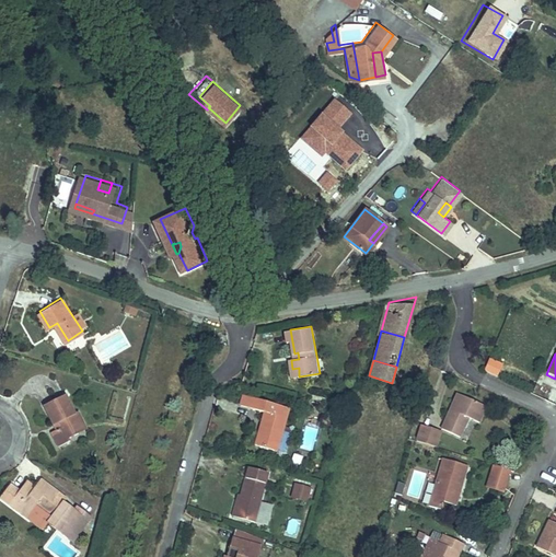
[(74,439),(85,434),(82,428),(90,424),(84,412),(81,413),(71,392),(48,404),(58,424),(66,420),(69,426),(57,432),(64,448),(76,441),(74,439)]
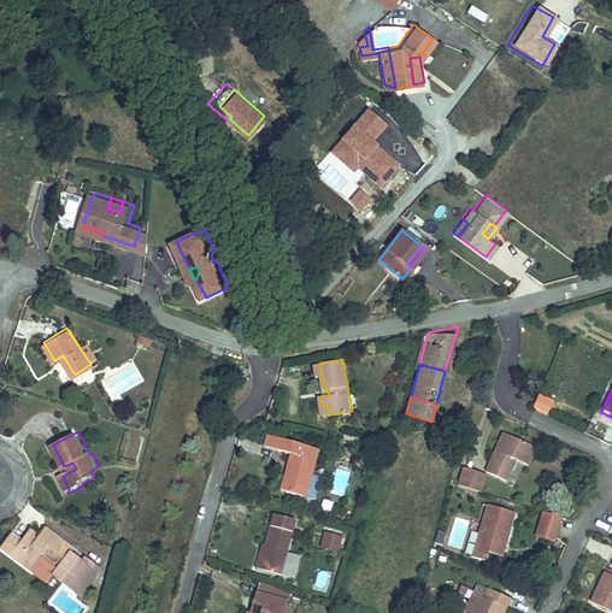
[(298,463),(290,488),(310,494),(318,465),(324,444),(275,431),(271,442),(295,449),(293,461),(298,463)]
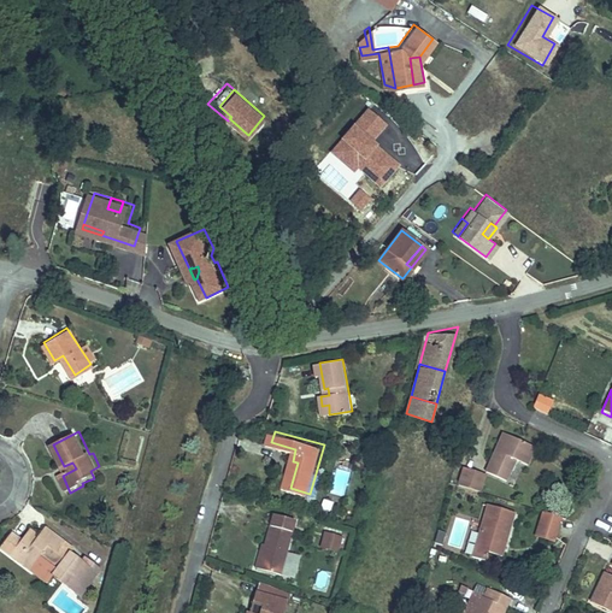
[(501,434),(483,473),(487,475),(504,482),(513,461),(525,467),(534,449),(501,434)]
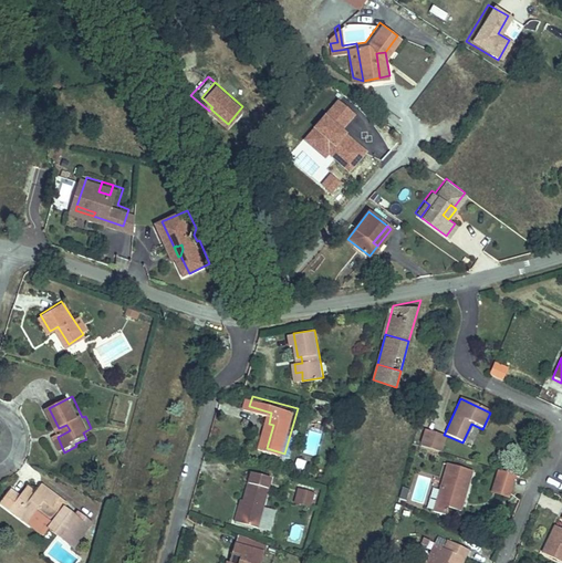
[(262,447),(267,448),(273,425),(269,424),(262,447)]
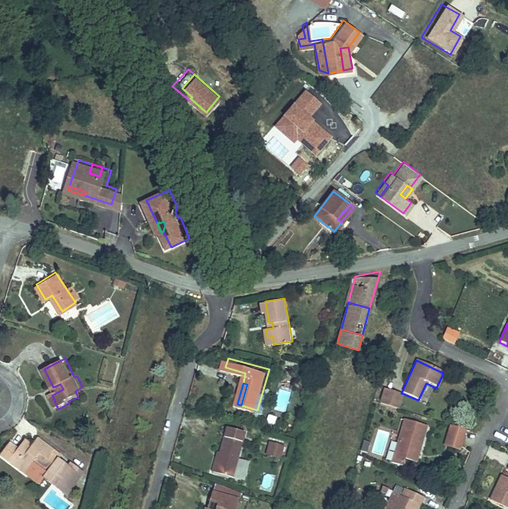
[(265,412),(272,388),(264,386),(257,410),(265,412)]
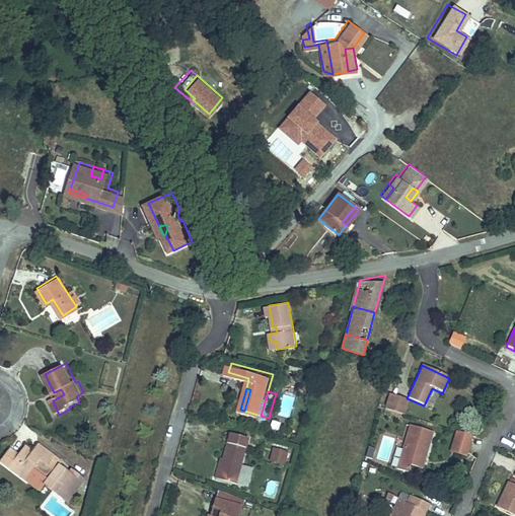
[(76,396),(79,402),(86,398),(83,392),(76,396)]
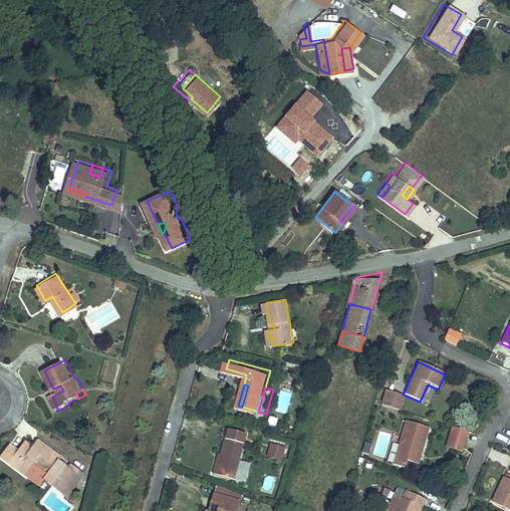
[(390,391),(386,405),(401,411),(406,396),(403,395),(390,391)]
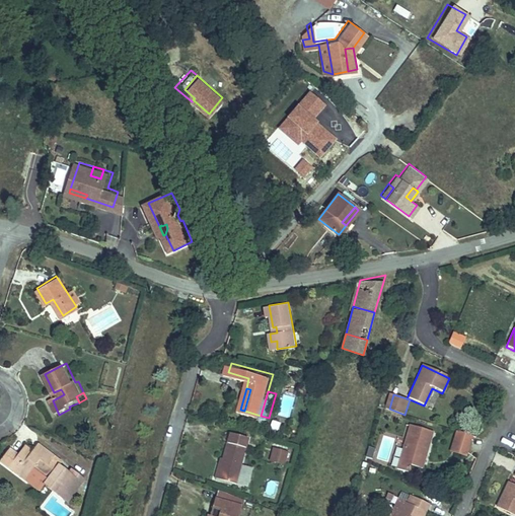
[(274,428),(277,421),(269,418),(266,426),(274,428)]
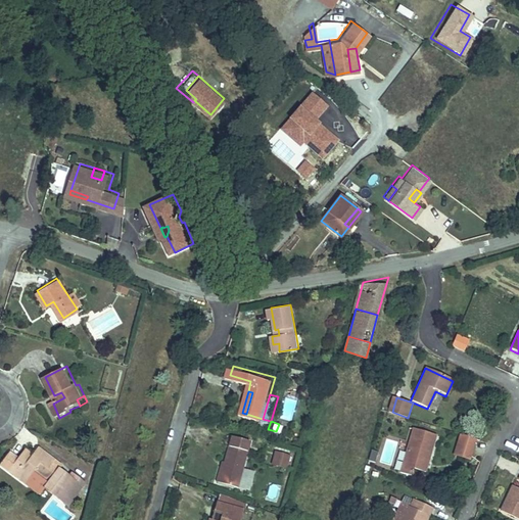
[(411,475),(413,468),(416,459),(428,463),(436,435),(414,428),(400,472),(411,475)]
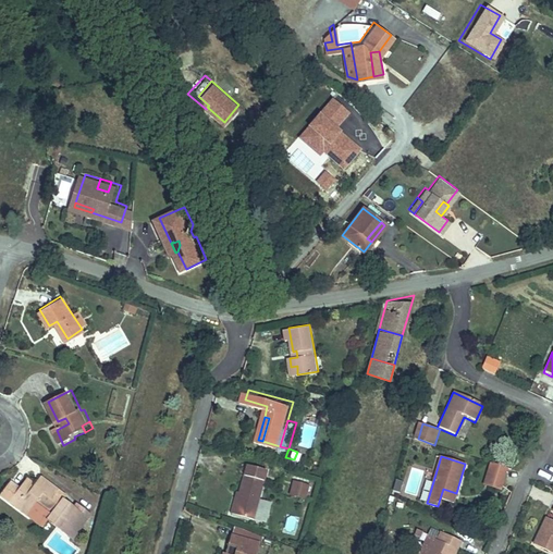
[(246,474),(249,464),(236,459),(233,470),(246,474)]
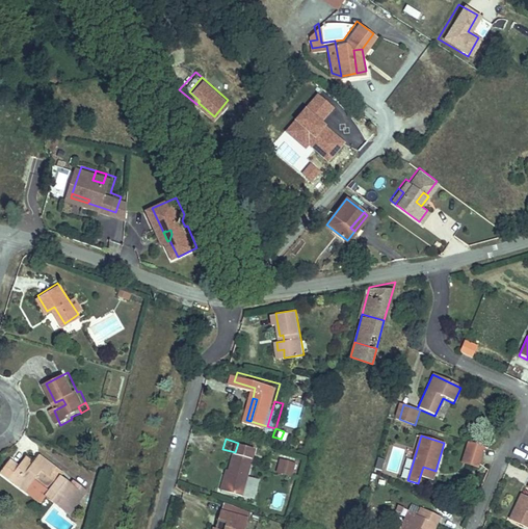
[(475,468),(482,447),(466,442),(459,463),(475,468)]
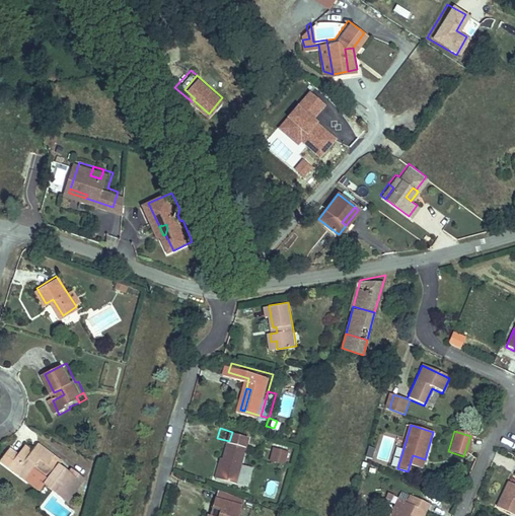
[(242,465),(250,437),(232,432),(229,441),(226,454),(223,453),(217,476),(237,483),(242,465)]
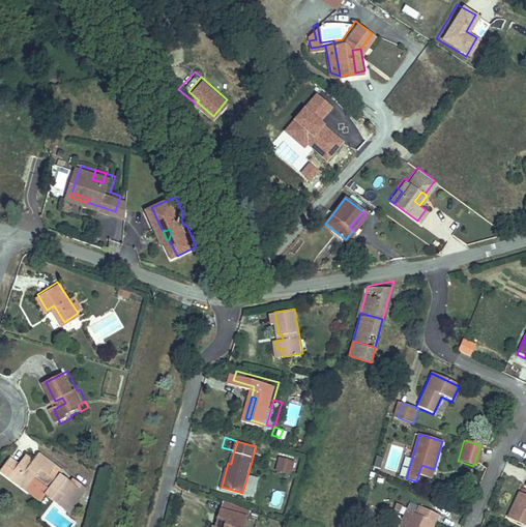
[(35,480),(50,491),(74,508),(86,491),(74,481),(71,484),(61,476),(63,473),(42,458),(37,465),(27,457),(19,467),(10,461),(1,473),(26,492),(35,480)]
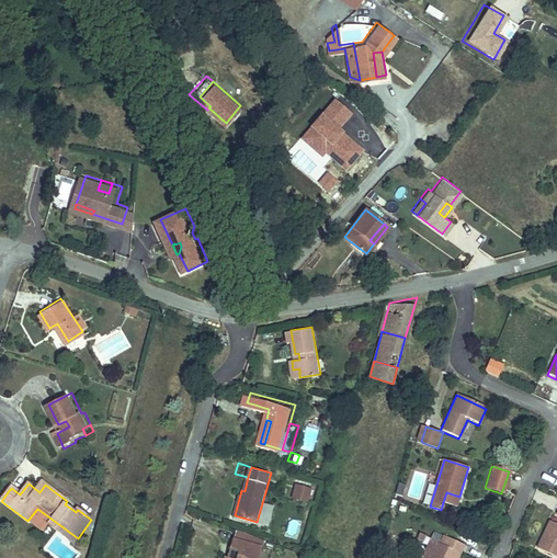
[(309,500),(313,487),(299,484),(296,497),(309,500)]
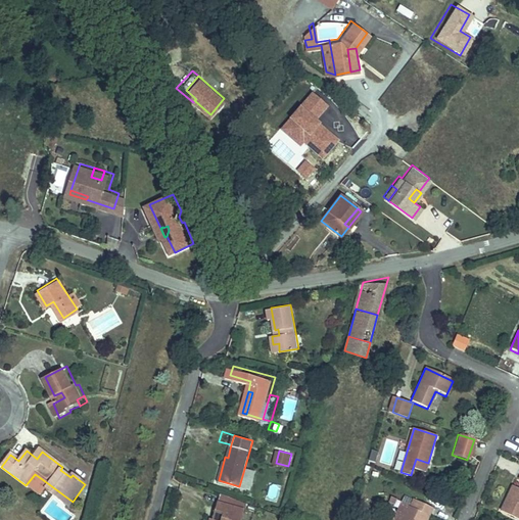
[(416,459),(413,468),(426,472),(428,463),(416,459)]
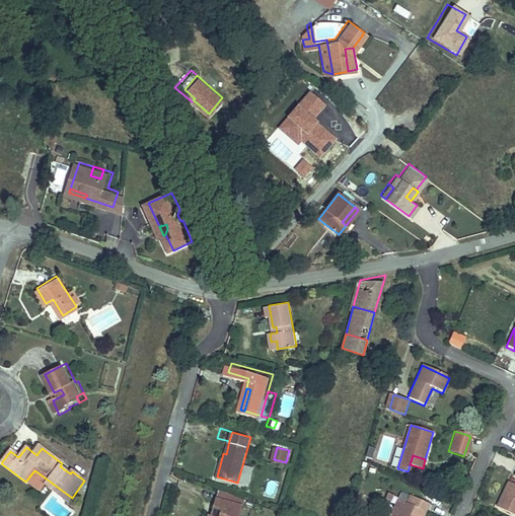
[(247,486),(252,468),(242,465),(237,483),(247,486)]
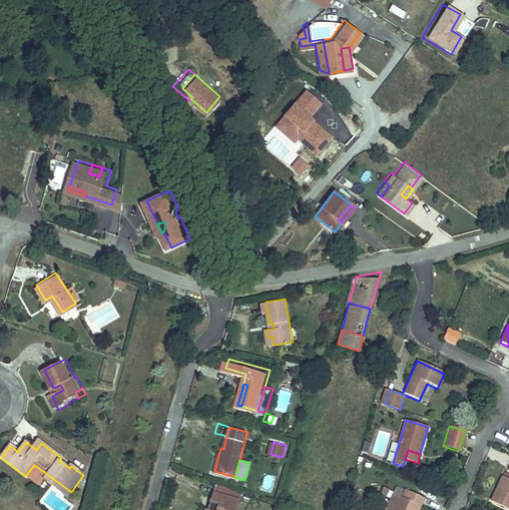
[(71,492),(48,475),(44,480),(67,497),(71,492)]
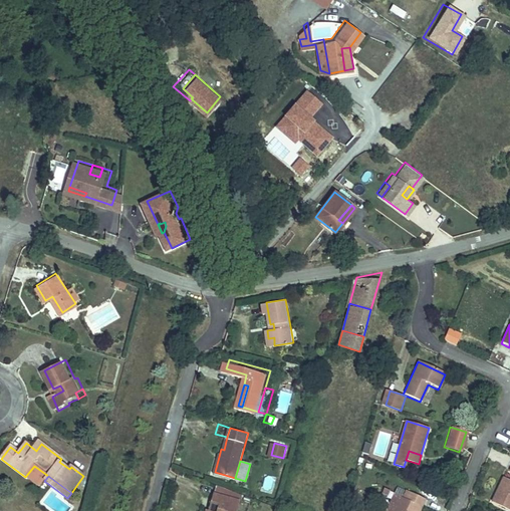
[(509,480),(503,478),(501,483),(509,486),(509,485),(509,480)]
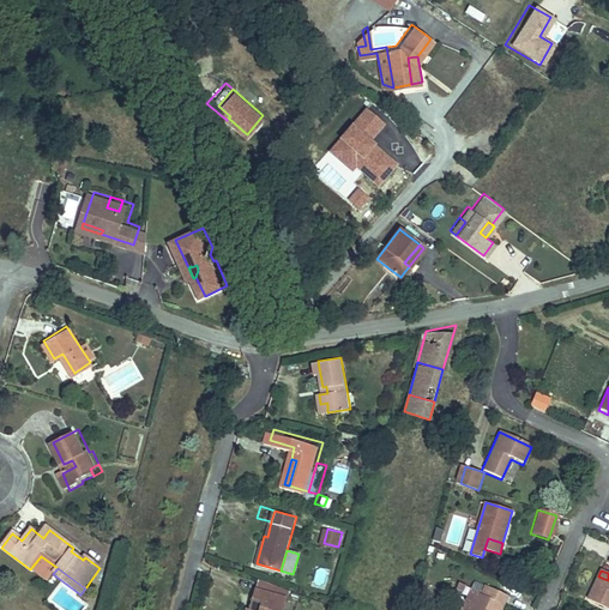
[(288,589),(258,577),(254,589),(285,597),(288,589)]
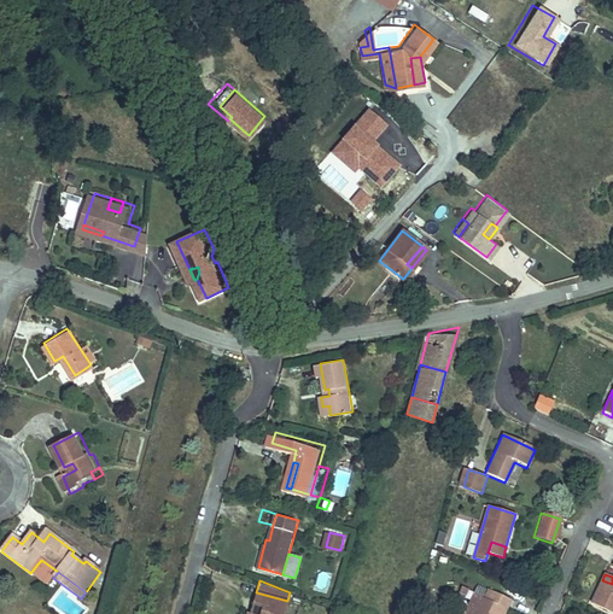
[(612,583),(612,584),(602,580),(593,603),(612,613),(612,583)]
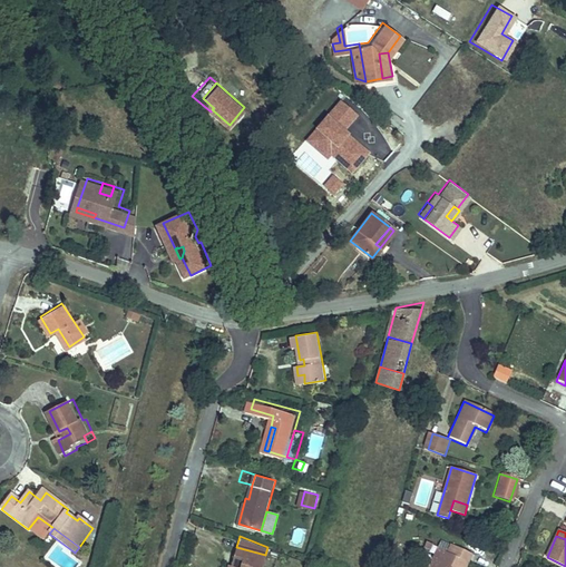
[(461,566),(464,563),(467,564),(471,554),(454,546),(449,555),(443,553),(437,566),(461,566)]
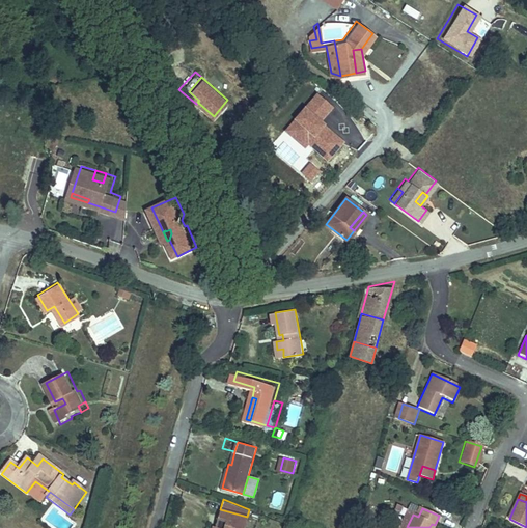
[(244,527),(247,517),(220,509),(218,517),(225,520),(224,525),(227,526),(226,527),(221,527),(213,525),(211,527),(244,527)]
